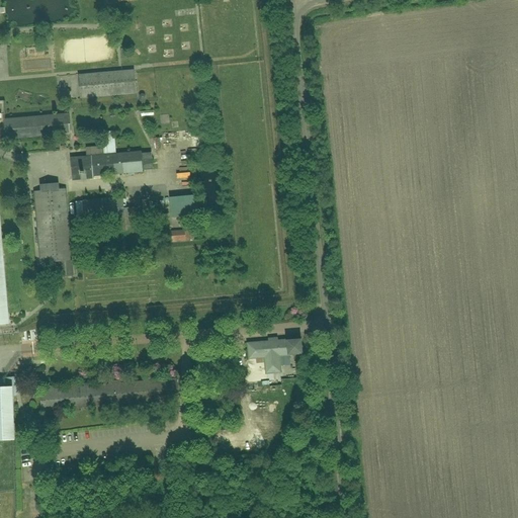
[(134,71),(78,76),(80,100),(136,95),(134,71)]
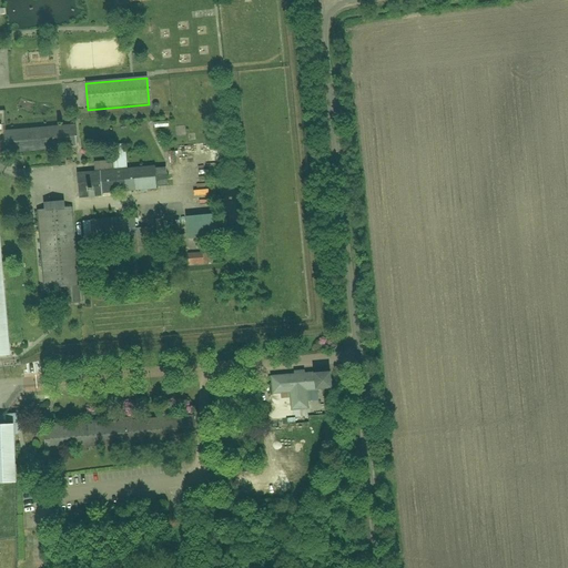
[(75,125),(3,131),(6,153),(78,148),(75,125)]
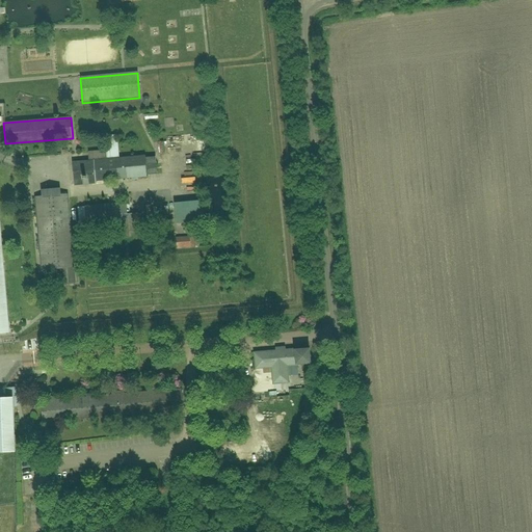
[(71,160),(74,186),(147,182),(147,177),(157,176),(156,158),(120,160),(118,136),(105,137),(106,151),(89,152),(90,160),(71,160)]
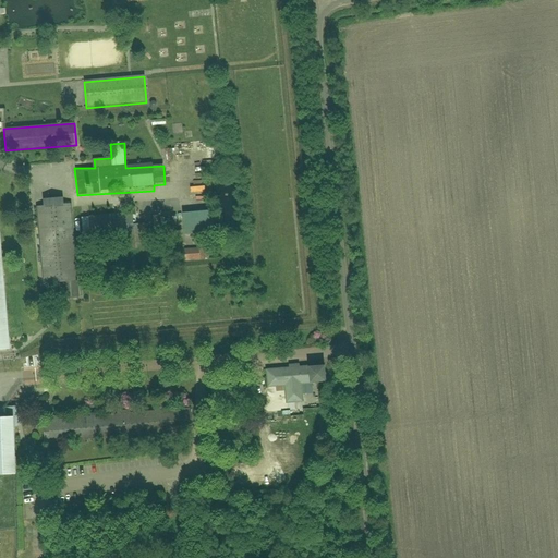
[(41,301),(81,299),(72,205),(64,206),(64,198),(43,199),(44,207),(36,208),(41,301)]
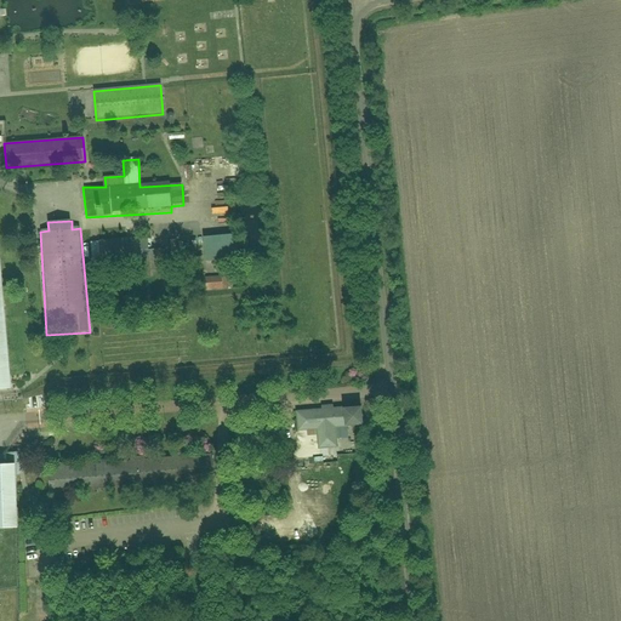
[(235,235),(204,237),(205,262),(237,261),(235,235)]
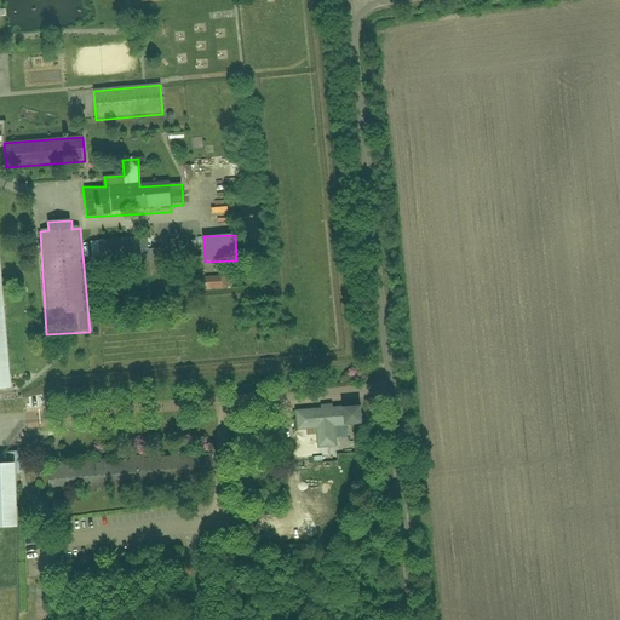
[(148,237),(91,241),(92,268),(150,263),(148,237)]
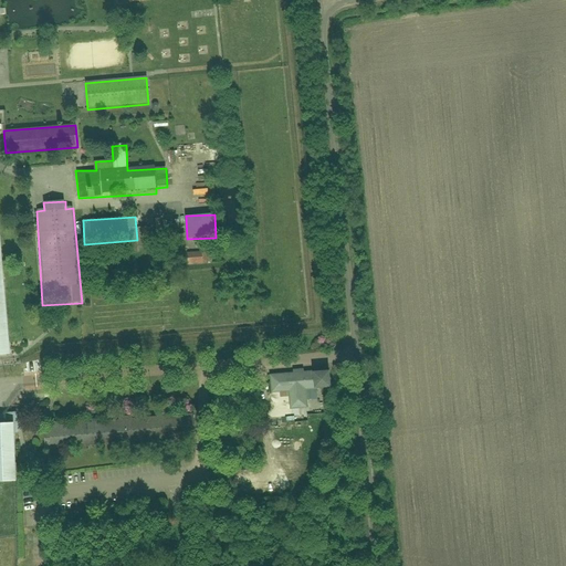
[(0,231),(0,355),(9,355),(0,231)]
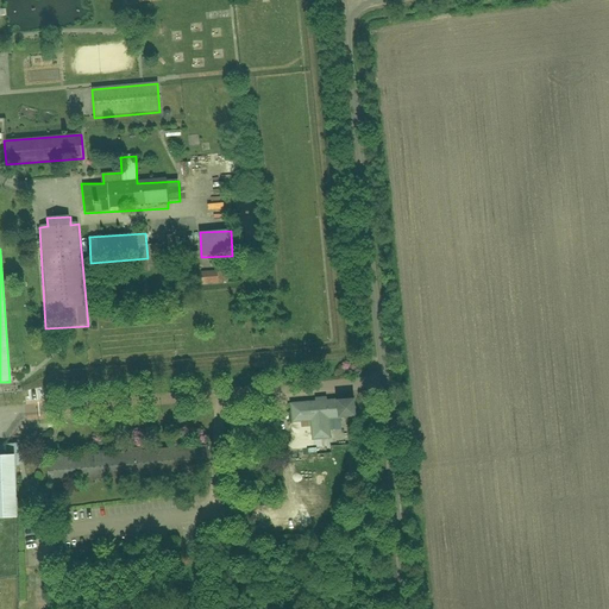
[(199,274),(200,286),(230,284),(228,272),(199,274)]
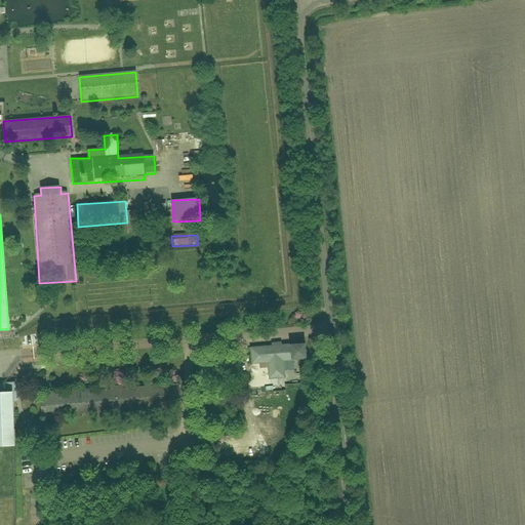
[(270,347),(248,348),(250,366),(266,365),(267,380),(284,379),(283,364),(304,362),(303,345),(280,346),(280,342),(270,344),(270,347)]
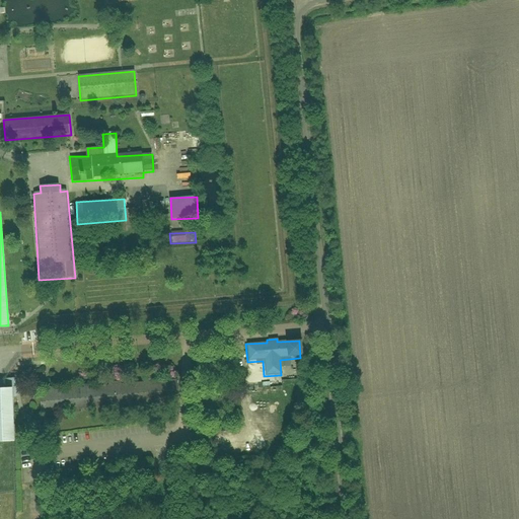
[(177,379),(40,389),(43,414),(179,402),(177,379)]
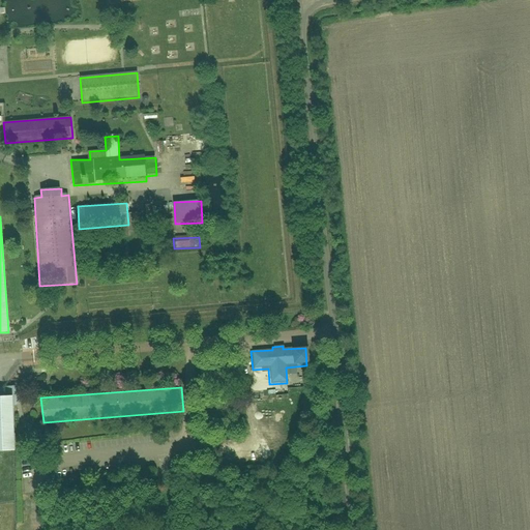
[(13,396),(0,396),(0,450),(18,451),(18,445),(13,396)]
